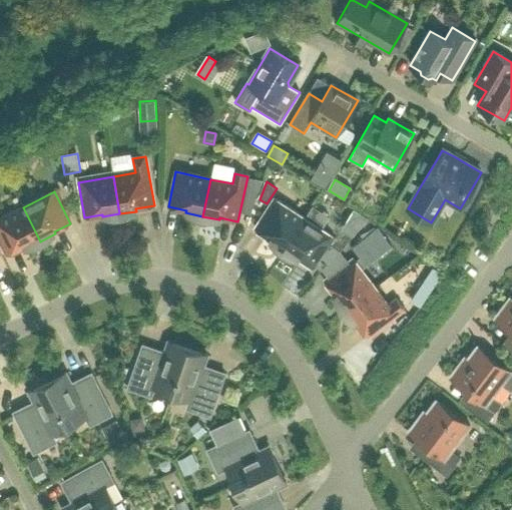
[(270,239),(269,241),(284,250),(304,218),(275,199),(254,229),(270,239)]
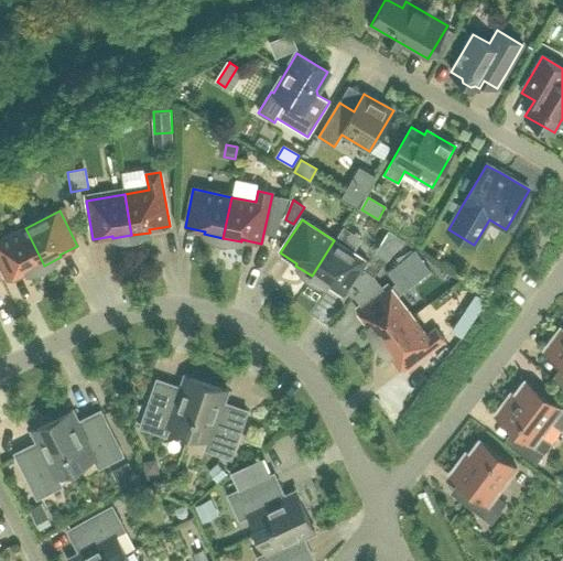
[(25,271),(26,273),(44,266),(25,228),(0,240),(0,266),(8,281),(25,271)]
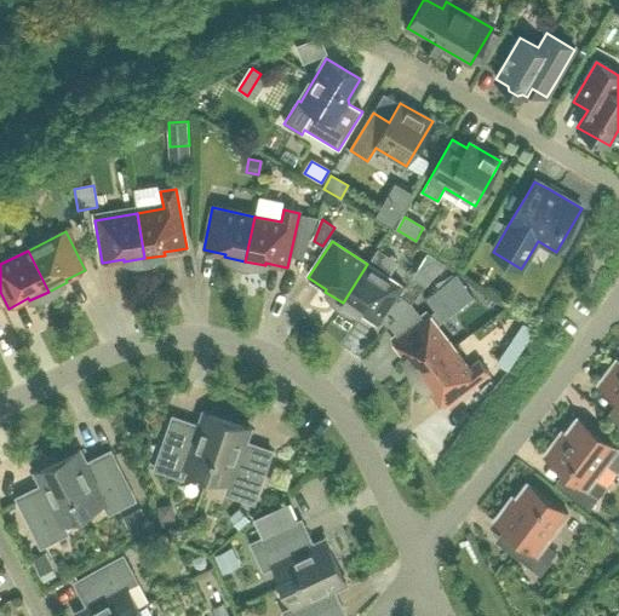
[(343,303),(360,314),(361,312),(379,324),(403,287),(367,264),(343,303)]
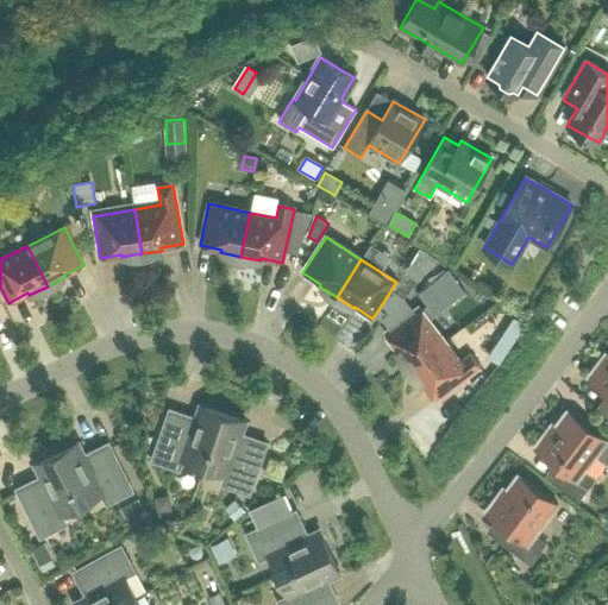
[(445,297),(443,294),(457,282),(447,270),(418,294),(430,309),(445,297)]
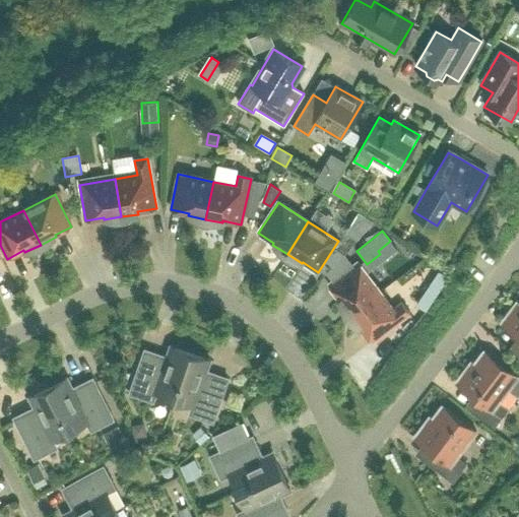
[(340,300),(338,302),(348,315),(380,292),(358,263),(329,285),(340,300)]
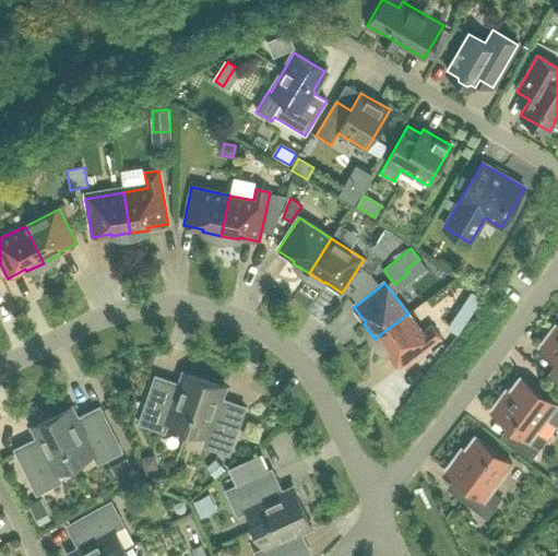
[(375,339),(387,354),(388,353),(401,368),(440,338),(431,327),(423,333),(408,314),(375,339)]
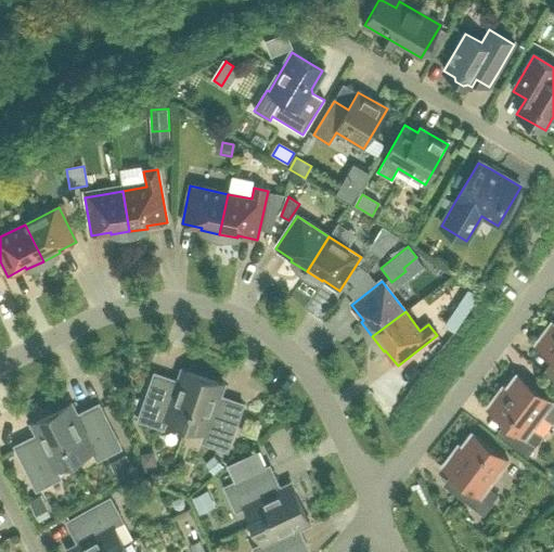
[(553,368),(548,376),(553,381),(553,323),(543,336),(545,337),(538,347),(553,359),(553,368)]
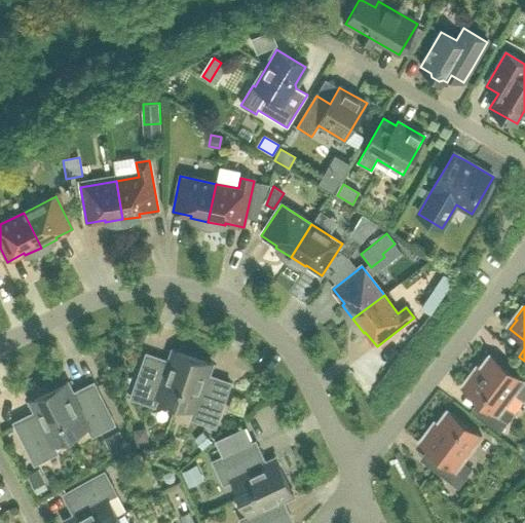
[(192,358),(172,350),(167,364),(147,358),(148,355),(146,355),(132,398),(147,404),(154,406),(157,397),(176,404),(192,358)]
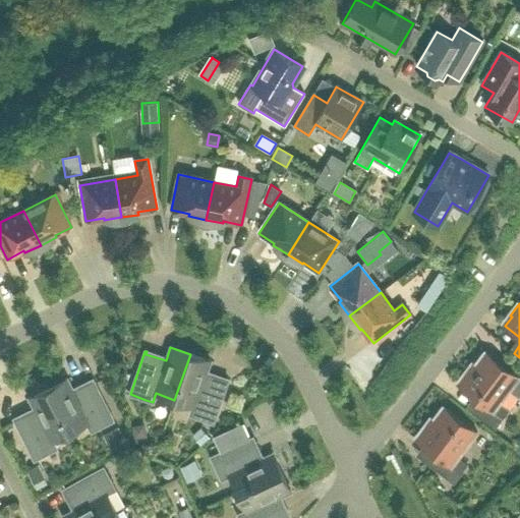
[(466,377),(459,386),(477,400),(470,410),(495,428),(509,410),(499,403),(509,390),(518,398),(519,395),(519,379),(518,378),(484,352),(475,364),(473,363),(464,376),(466,377)]
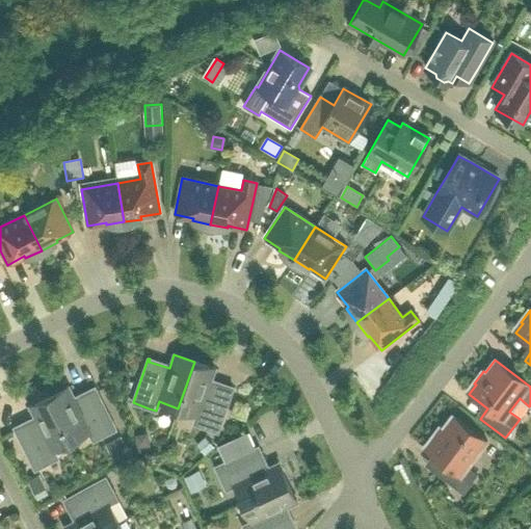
[(210,382),(215,369),(194,362),(178,408),(197,415),(194,424),(202,426),(201,426),(217,432),(233,388),(232,388),(231,390),(210,382)]
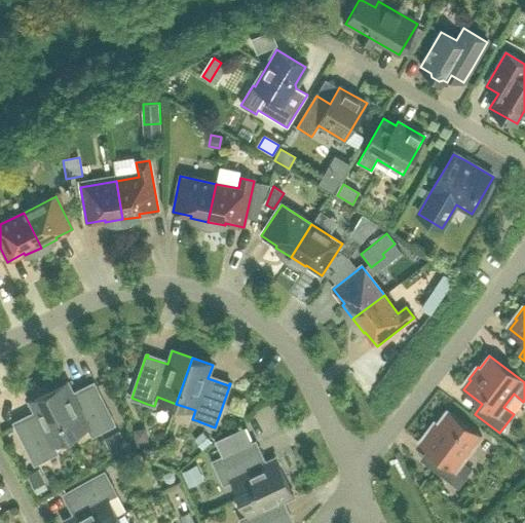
[(114,377),(96,387),(107,411),(114,425),(123,420),(114,377)]
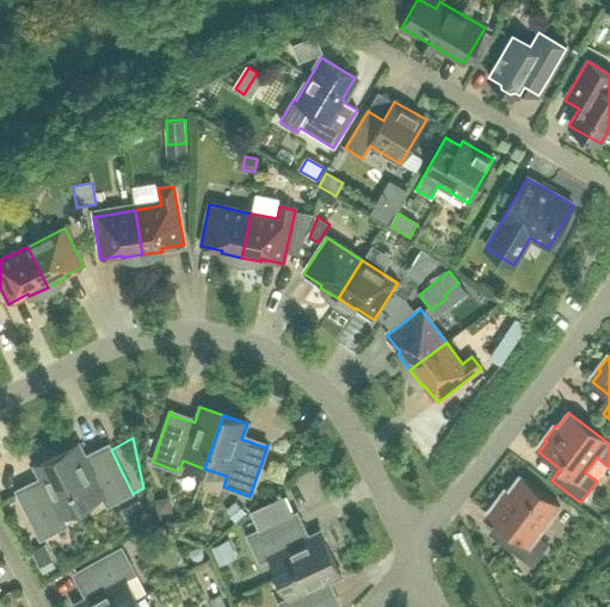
[(109,448),(86,459),(79,445),(56,456),(81,507),(102,496),(106,506),(115,502),(133,494),(124,477),(109,445),(108,446),(109,448)]
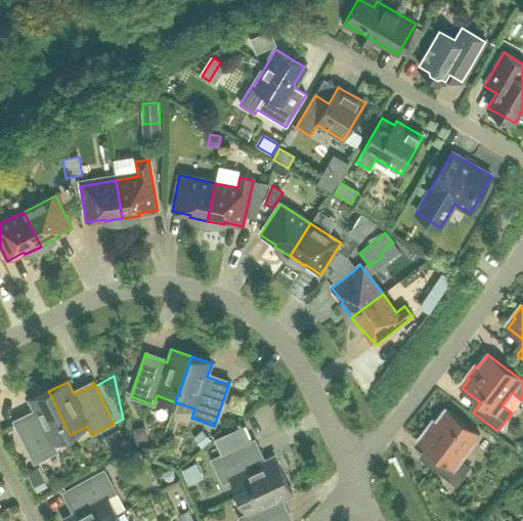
[(48,391),(29,401),(36,414),(16,423),(15,421),(14,422),(35,463),(49,456),(49,454),(56,451),(52,443),(70,435),(48,391)]
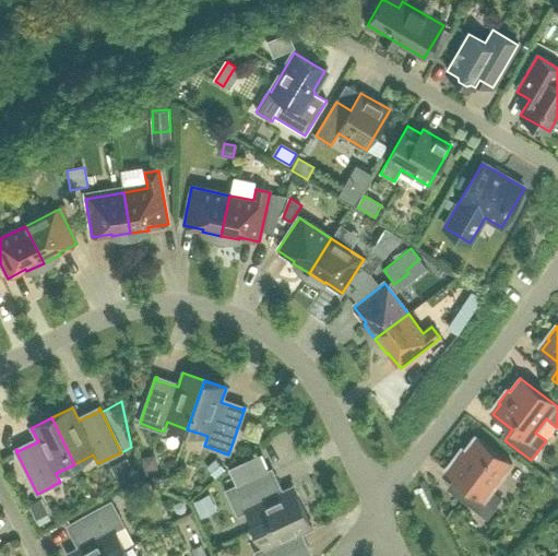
[(455,463),(448,473),(469,488),(460,499),(486,519),(501,499),(490,492),(511,464),(475,437),(465,450),(463,449),(453,462),(455,463)]
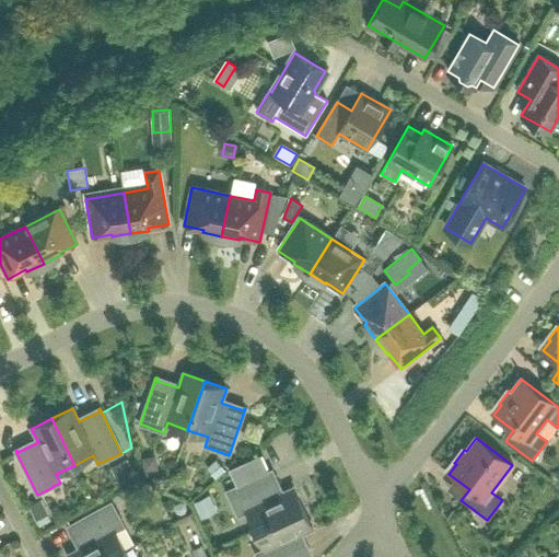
[(237,487),(268,473),(267,468),(267,467),(261,455),(229,471),(237,487)]
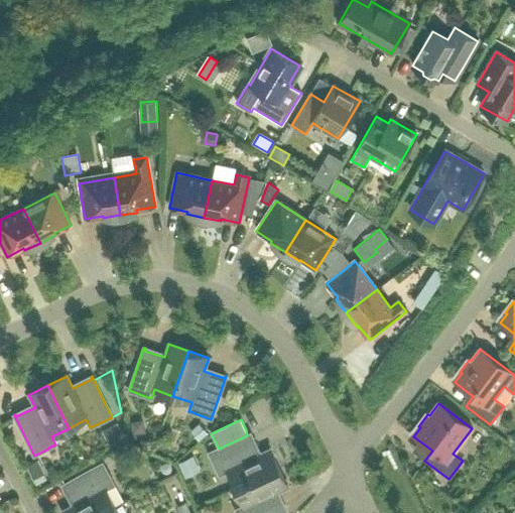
[(199,424),(190,431),(199,440),(207,433),(199,424)]
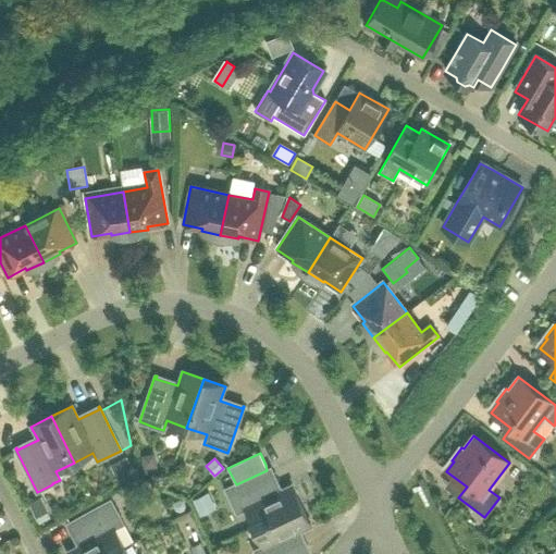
[(292,485),(278,492),(268,471),(271,470),(270,468),(267,470),(236,484),(225,489),(233,506),(234,505),(237,513),(246,508),(255,528),(301,506),(292,485)]
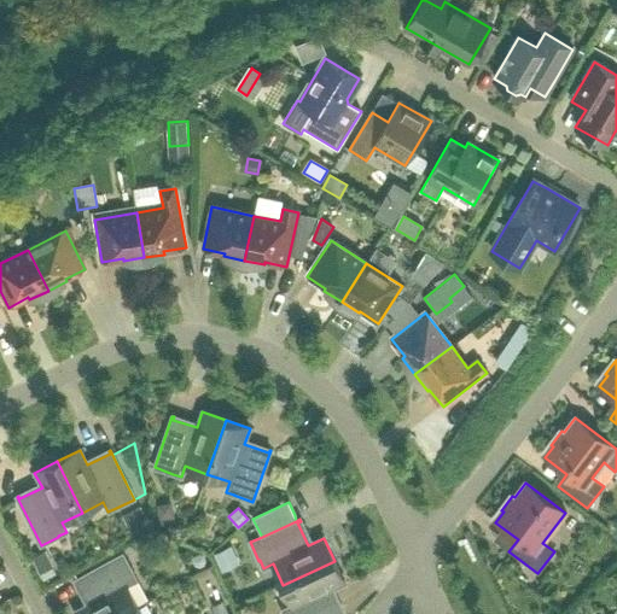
[(220,568),(237,561),(231,547),(214,554),(220,568)]
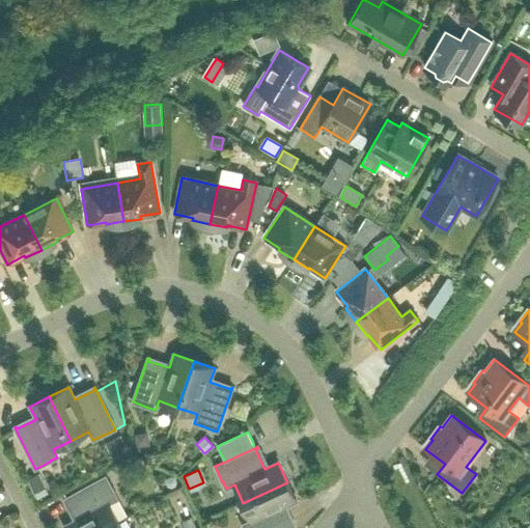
[(77,519),(64,526),(64,527),(107,527),(118,522),(108,504),(116,499),(113,493),(105,477),(63,500),(64,501),(66,500),(77,519)]
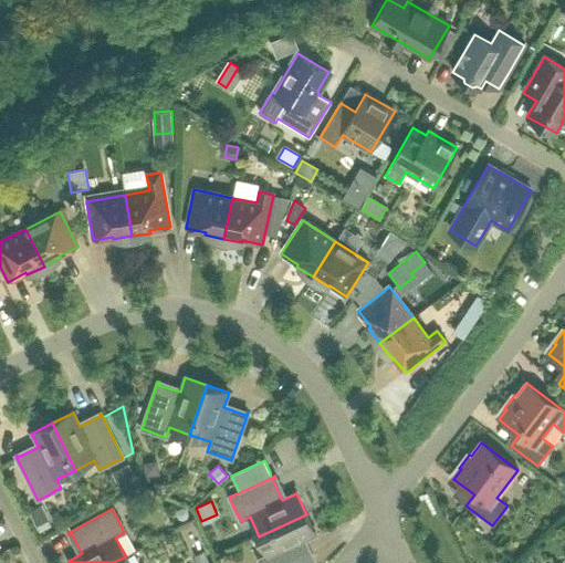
[(302,542),(315,535),(306,514),(259,537),(268,555),(259,560),(260,562),(314,562),(314,561),(313,562),(312,562),(302,542)]
